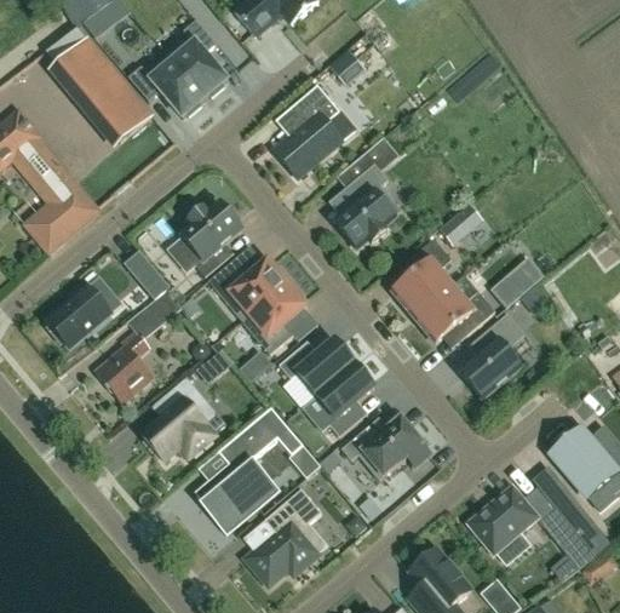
[(62,0),(75,23),(115,0),(62,0)]
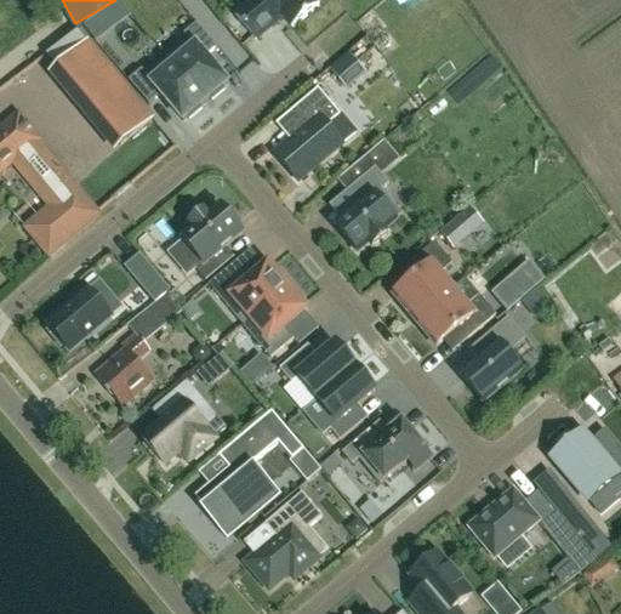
[(246,0),(235,10),(255,34),(283,11),(292,22),(319,0),(246,0)]
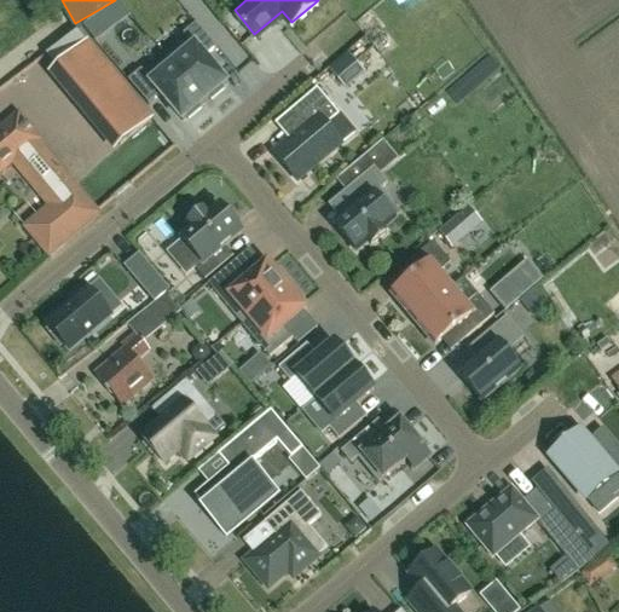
[(189,35),(168,53),(204,96),(209,92),(212,94),(225,84),(223,81),(226,78),(204,52),(217,41),(196,17),(183,28),(189,35)]
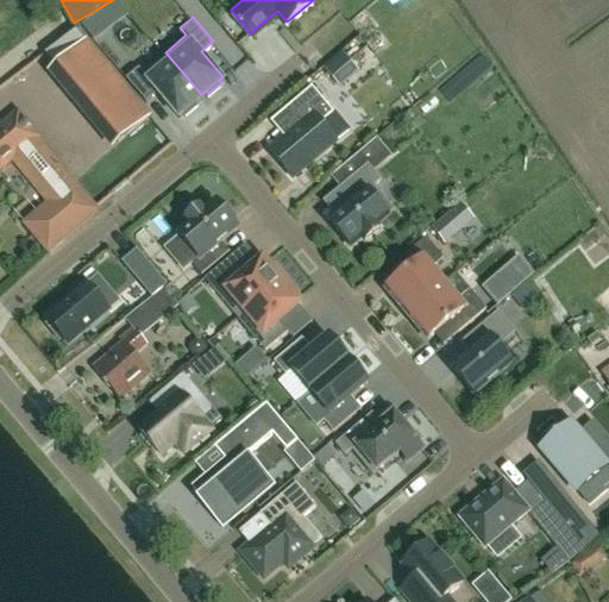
[(87,35),(56,61),(119,136),(150,110),(87,35)]
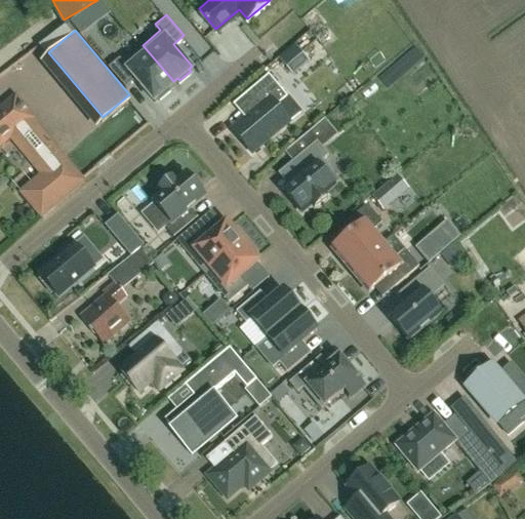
[(297,44),(289,50),(299,62),(308,55),(297,44)]
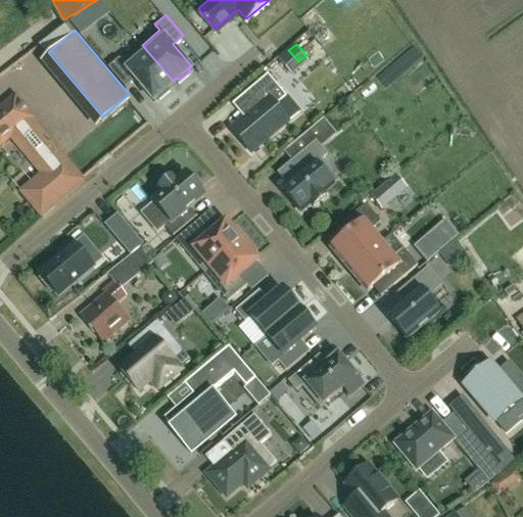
[(120,54),(108,63),(126,84),(135,76),(153,97),(157,94),(159,96),(171,87),(169,85),(173,81),(142,45),(125,59),(120,54)]
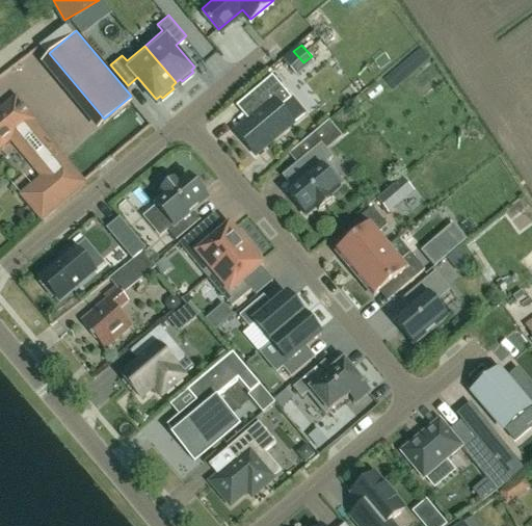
[(235,127),(256,151),(293,119),(281,103),(291,94),(272,72),(242,97),(255,111),(235,127)]
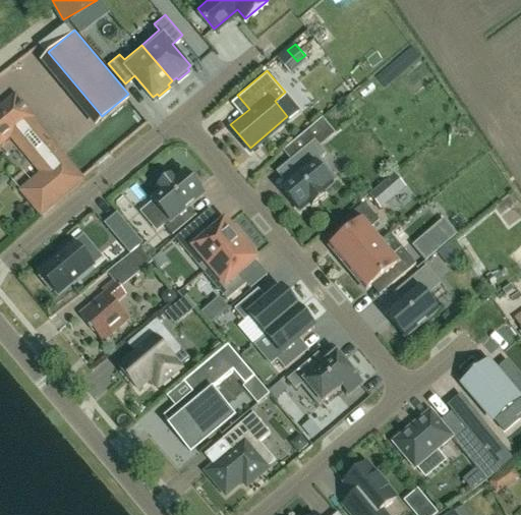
[(0,139),(12,130),(44,168),(22,186),(42,210),(83,174),(33,113),(34,112),(16,91),(0,104),(0,139)]
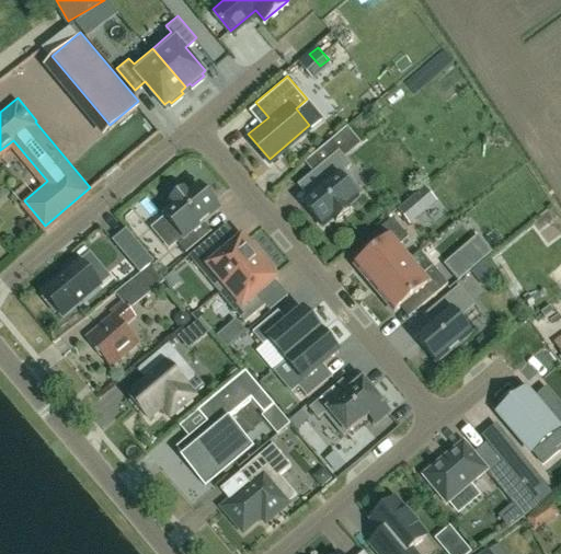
[(330,137),(317,148),(325,158),(339,147),(330,137)]
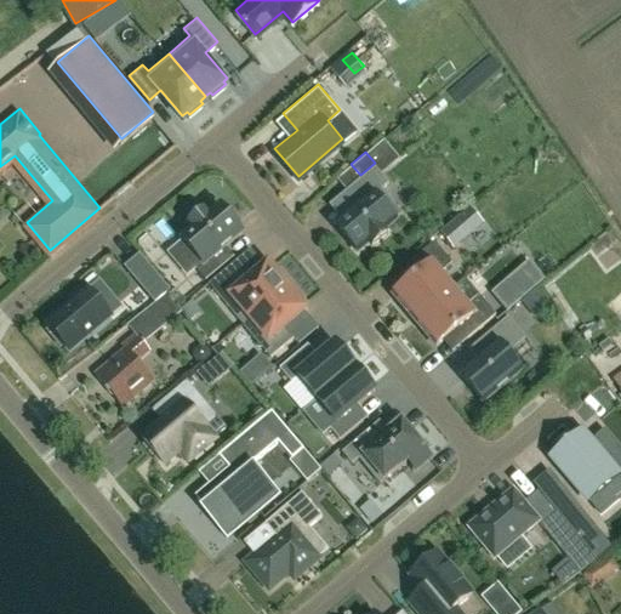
[(358,202),(342,215),(335,221),(357,246),(369,237),(372,240),(388,228),(385,223),(403,209),(382,185),(388,178),(375,163),(360,175),(345,187),(358,202)]
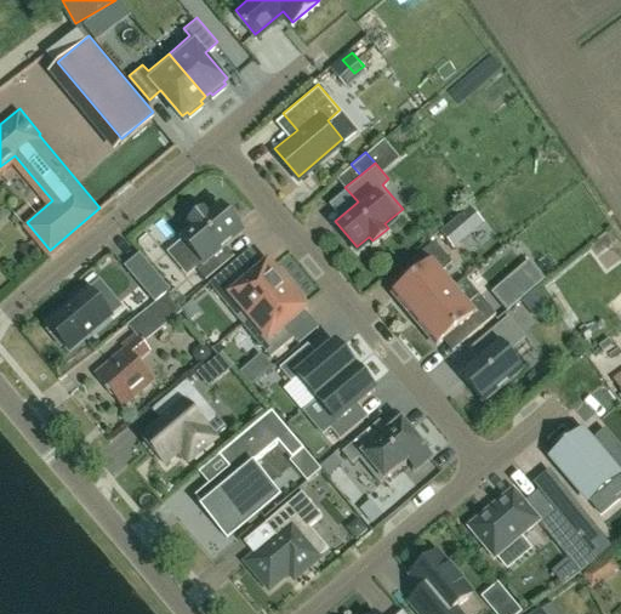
[(220,244),(224,240),(241,226),(220,200),(208,210),(204,205),(189,219),(193,223),(181,232),(203,259),(195,263),(205,276),(229,256),(220,244)]
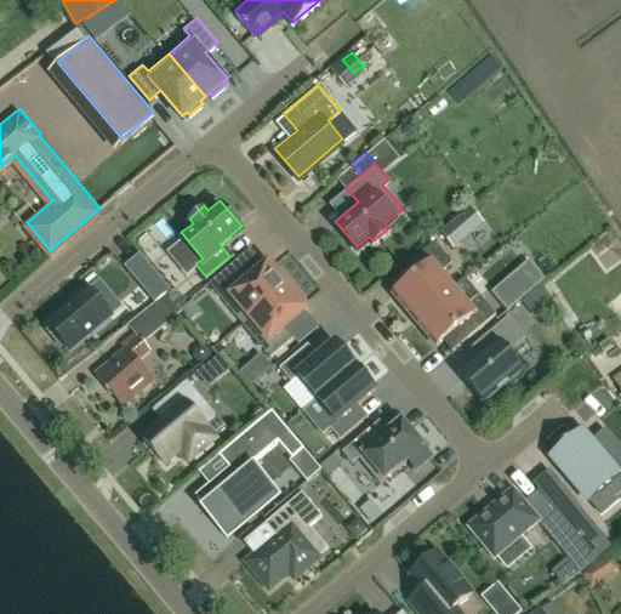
[(483,217),(469,202),(440,227),(454,242),(483,217)]
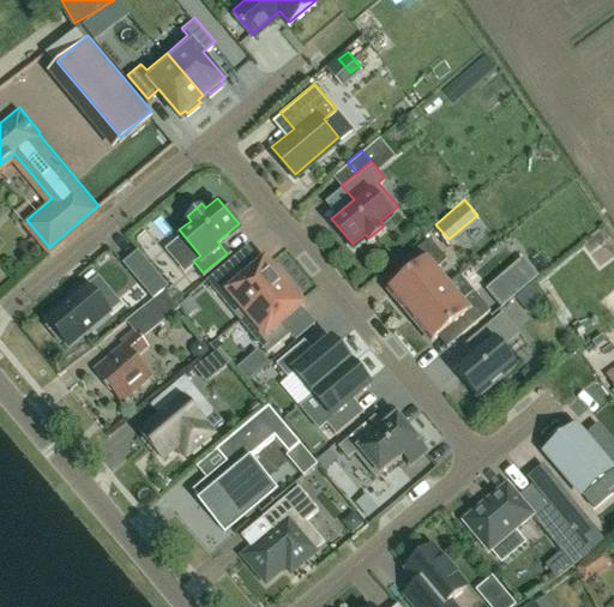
[(390,287),(410,312),(449,280),(435,264),(446,254),(429,234),(402,258),(411,269),(390,287)]
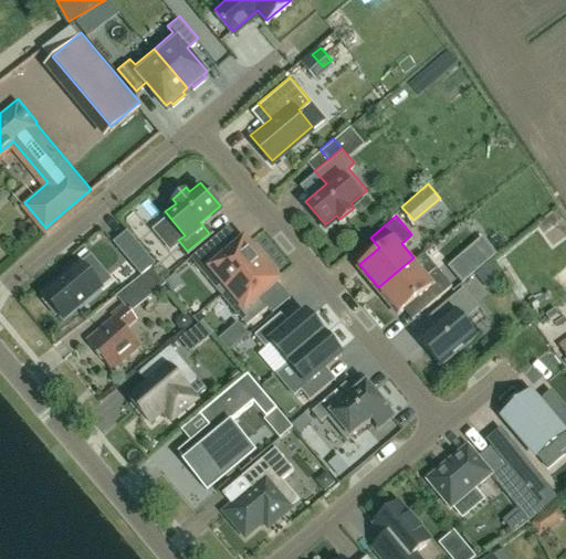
[(127,228),(115,239),(142,270),(154,260),(127,228)]
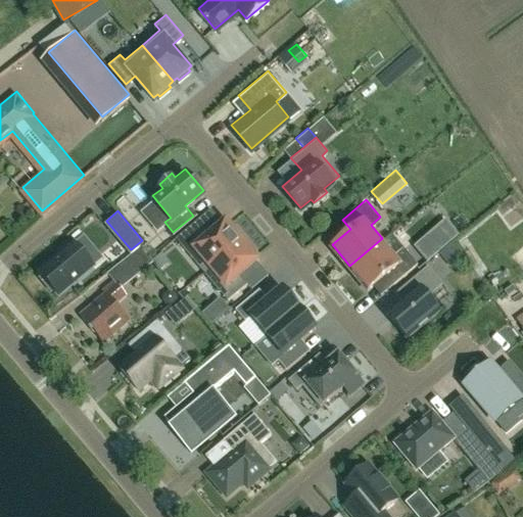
[(207,233),(200,224),(180,240),(204,269),(246,234),(236,222),(233,225),(226,217),(207,233)]
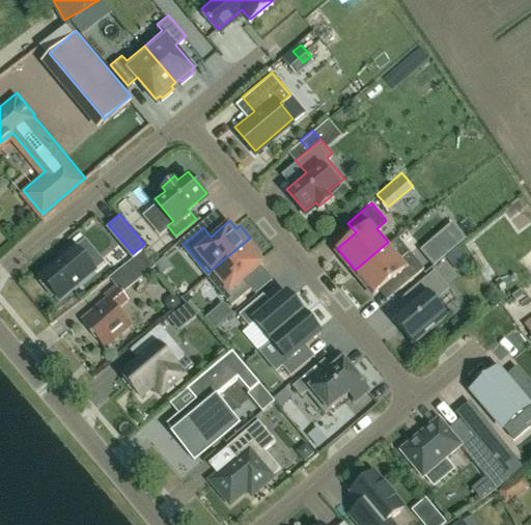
[(436,259),(462,238),(464,236),(451,221),(451,222),(423,246),(436,259)]
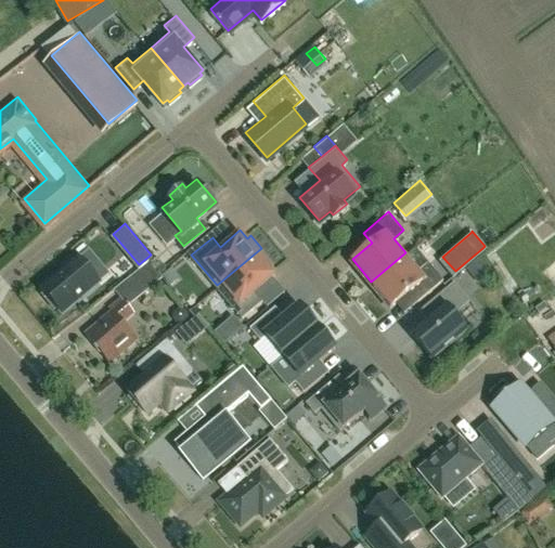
[(371,282),(390,304),(410,288),(417,298),(442,276),(415,244),(405,252),(371,282)]
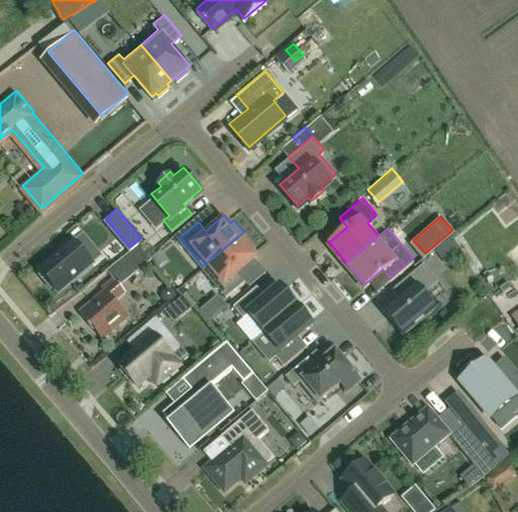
[(59,288),(92,260),(83,248),(92,241),(83,230),(74,238),(39,266),(41,269),(39,271),(51,285),(54,282),(59,288)]
